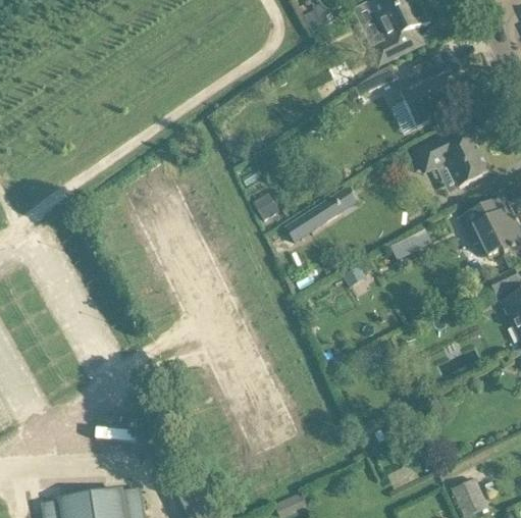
[(367,0),(375,17),(386,41),(371,48),(379,63),(396,55),(414,46),(407,32),(417,27),(429,20),(419,0),(367,0)]
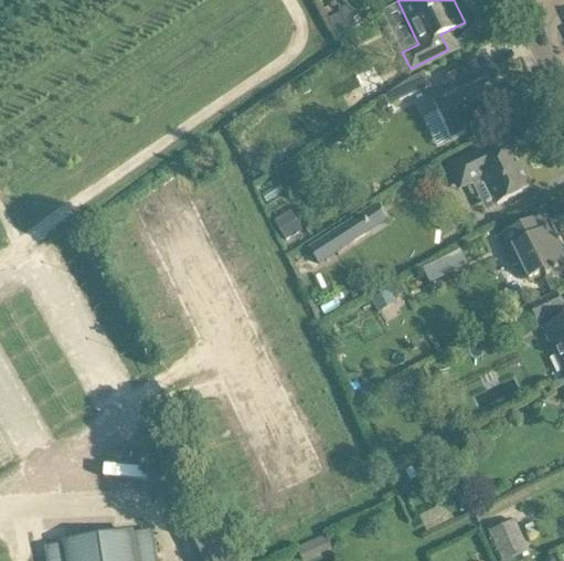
[(340,8),(327,16),(338,32),(368,13),(363,7),(360,9),(357,9),(352,8),(350,6),(348,4),(346,1),(338,6),(340,8)]
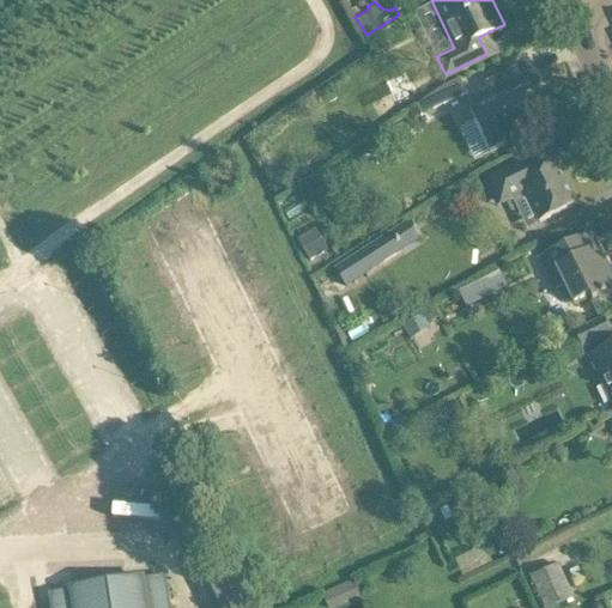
[(492,96),(468,108),(489,149),(529,128),(510,89),(531,79),(522,61),(484,79),(492,96)]
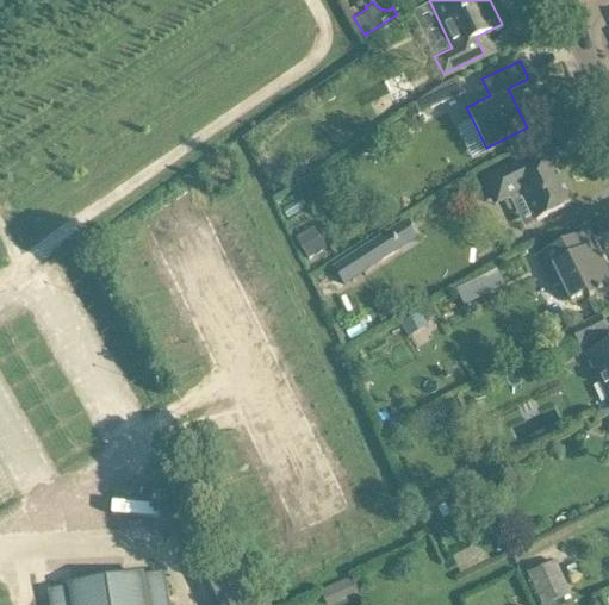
[(412,103),(417,112),(464,91),(457,75),(441,82),(412,103)]
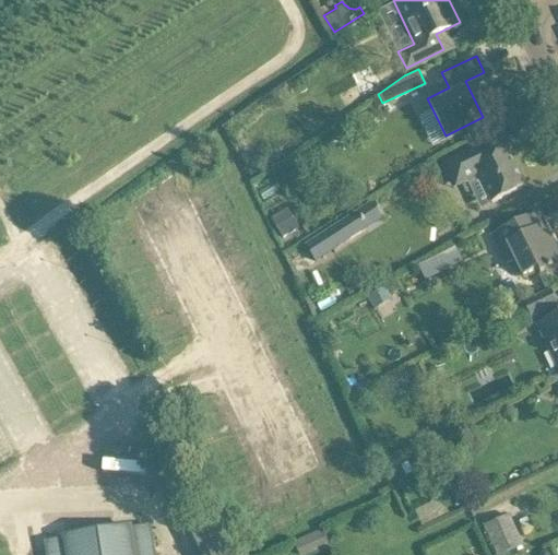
[(439,162),(451,186),(477,173),(491,200),(524,184),(506,144),(484,155),(477,143),(439,162)]
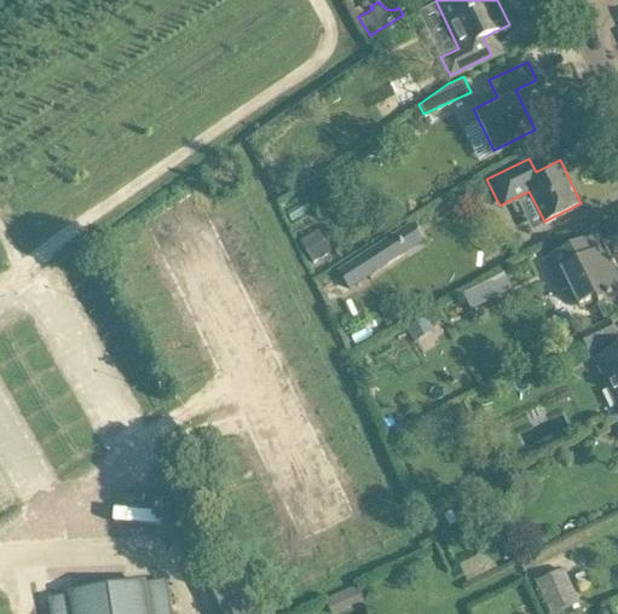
[(300,237),(313,260),(330,249),(317,227),(300,237)]
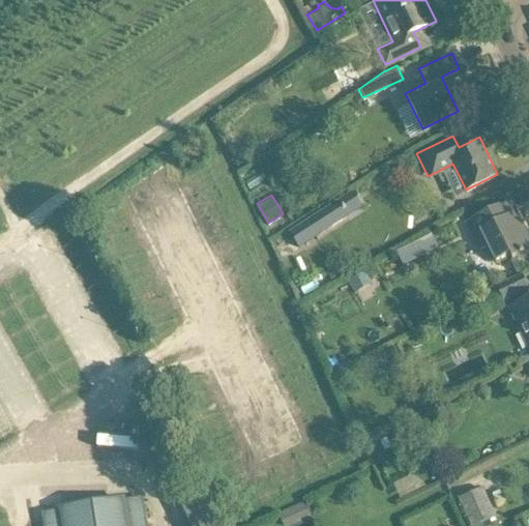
[(465,220),(478,247),(488,243),(496,260),(509,254),(511,258),(528,249),(528,237),(520,220),(517,221),(512,211),(508,214),(502,202),(465,220)]
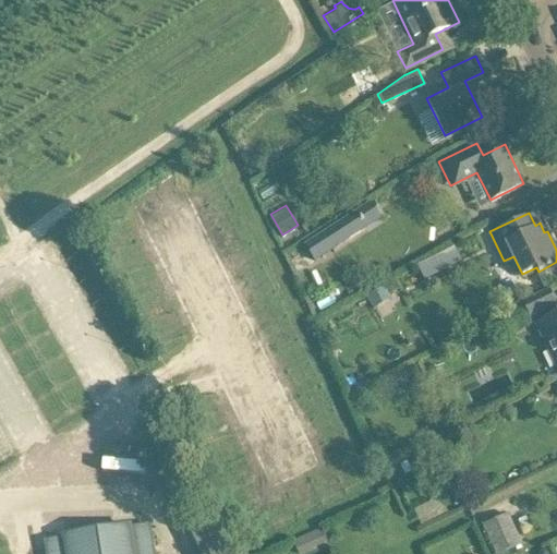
[(351,215),(304,244),(307,250),(312,257),(314,261),(361,231),(351,215)]
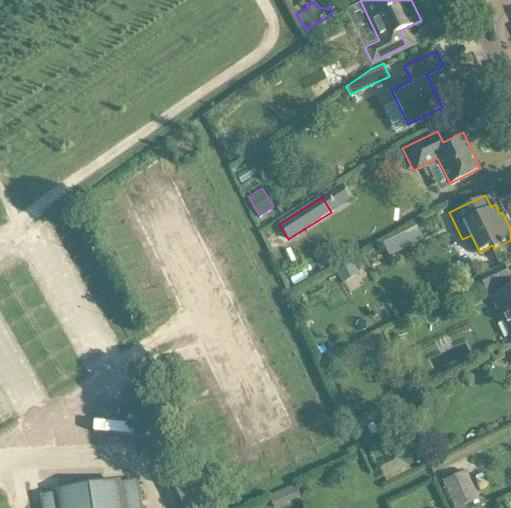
[(335,269),(342,281),(358,272),(351,260),(335,269)]
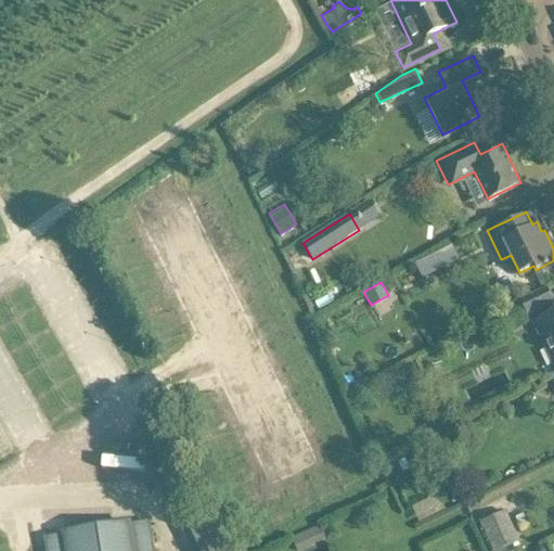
[(519,298),(526,311),(552,298),(545,285),(519,298)]
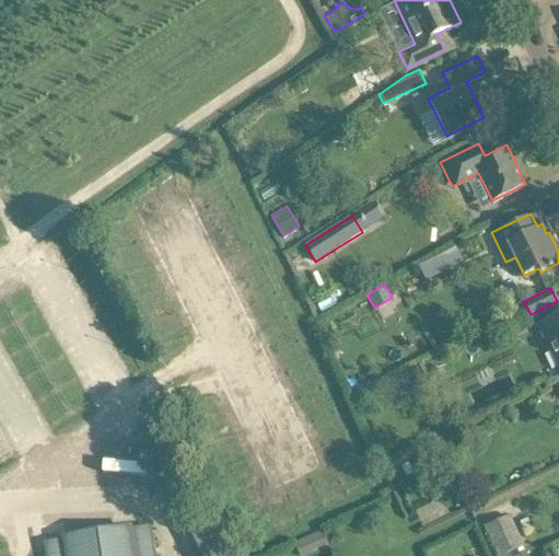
[(558,313),(537,323),(557,365),(558,363),(558,313)]
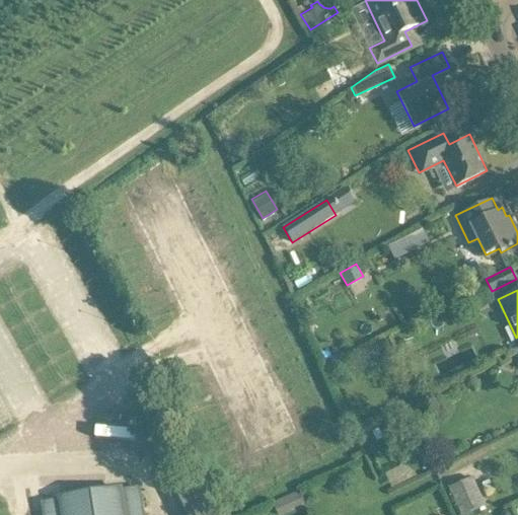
[(471,474),(448,486),(460,513),(484,502),(471,474)]
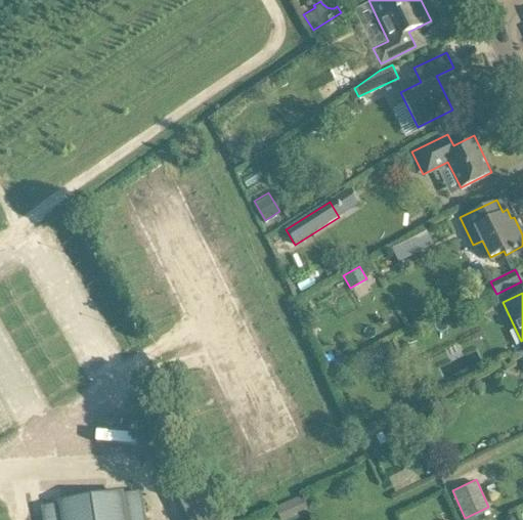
[(41,504),(43,519),(144,519),(139,489),(41,504)]
